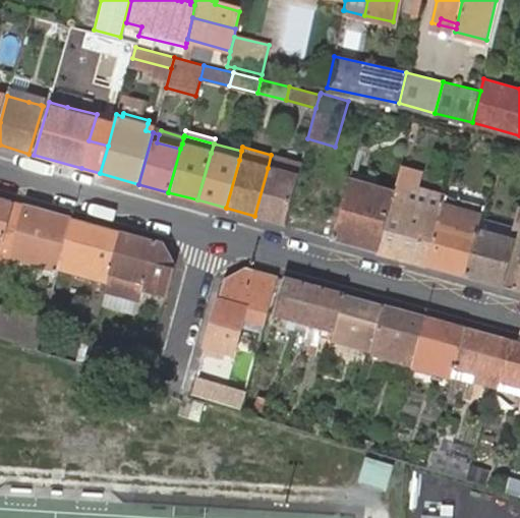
[(254,216),(284,224),(297,176),(300,164),(271,155),(268,168),(254,216)]
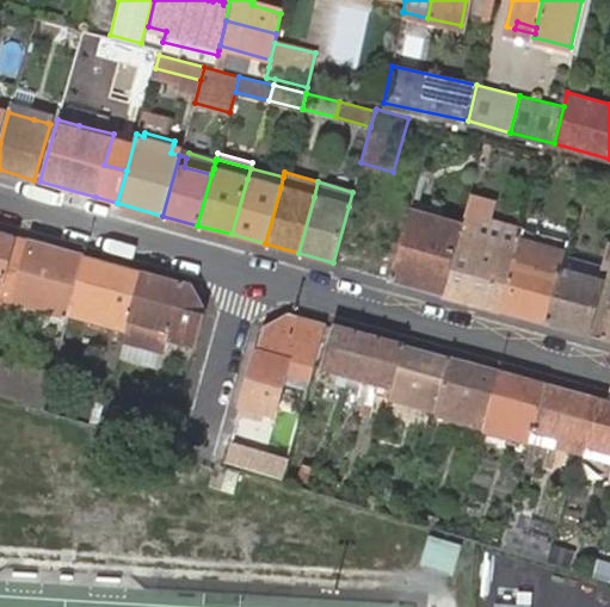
[(517,248),(524,222),(491,212),(495,196),(472,189),(468,199),(481,203),(474,229),(472,236),(480,239),(517,248)]
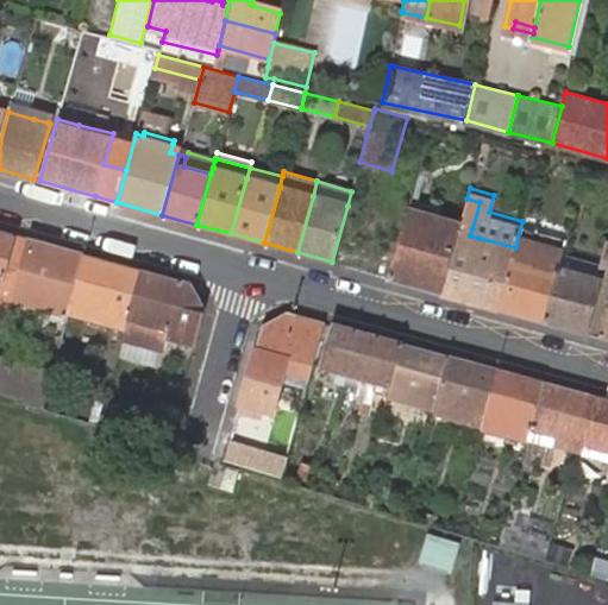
[(389,277),(407,212),(362,199),(343,264),(389,277)]
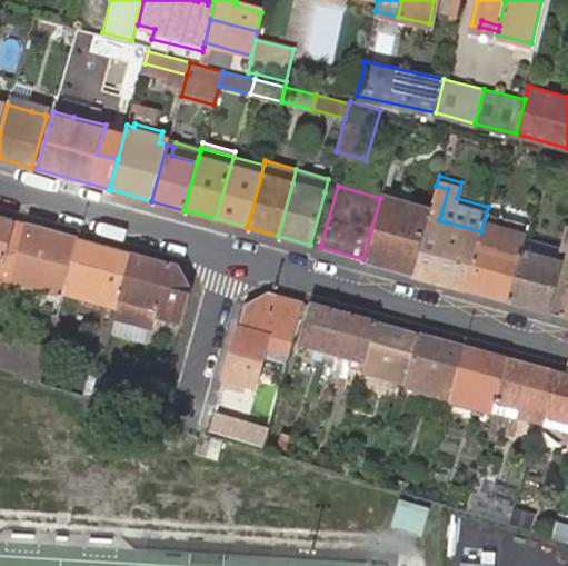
[(448,189),(436,186),(430,208),(411,272),(465,288),(479,240),(481,231),(447,222),(439,220),(441,214),(448,189)]
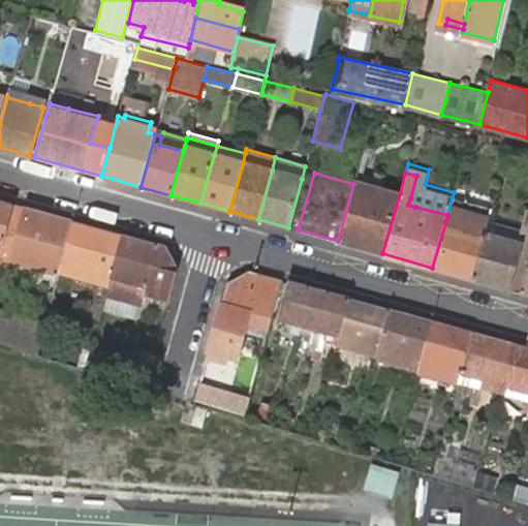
[(381,189),(354,181),(353,184),(338,241),(382,253),(400,193),(381,189)]
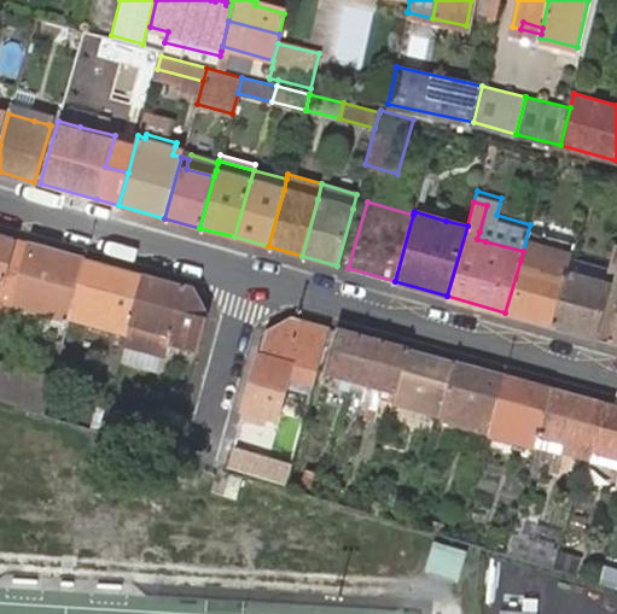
[(13,238),(0,233),(0,304),(9,307),(27,241),(13,238)]
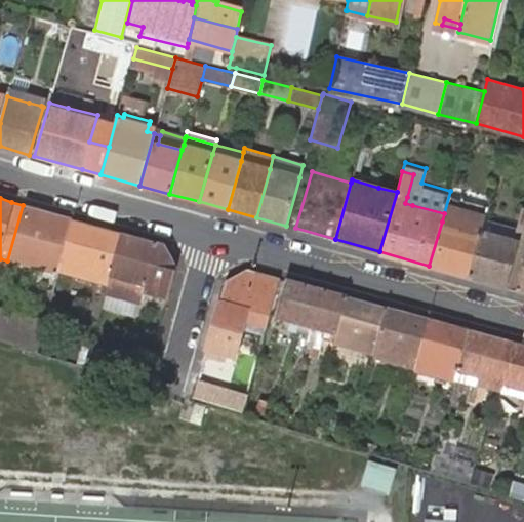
[(73,218),(23,205),(7,261),(4,274),(53,288),(58,269),(73,218)]
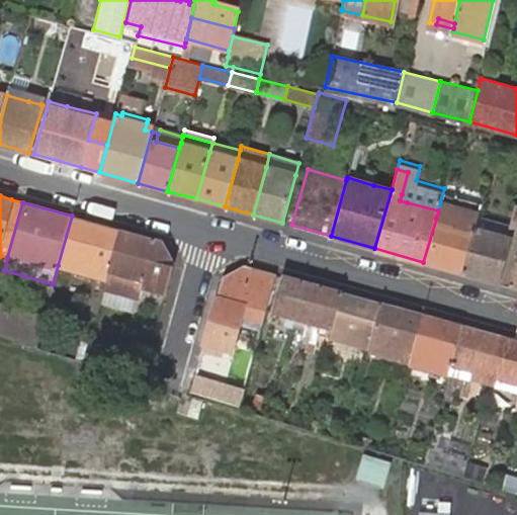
[(516,208),(509,238),(476,228),(476,229),(462,272),(497,282),(509,285),(516,258),(516,208)]
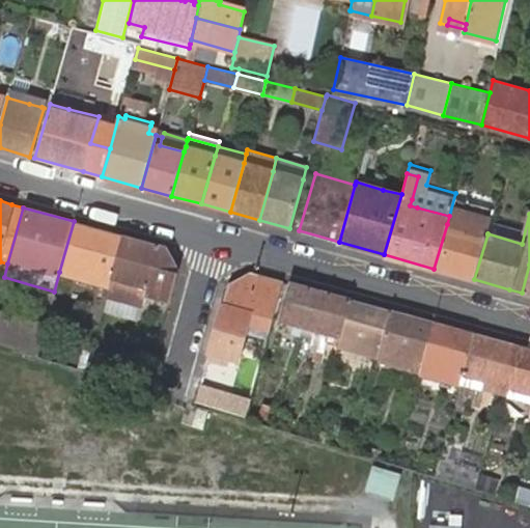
[(111,277),(123,234),(74,221),(59,272),(72,276),(76,262),(103,271),(100,283),(109,286),(111,277)]
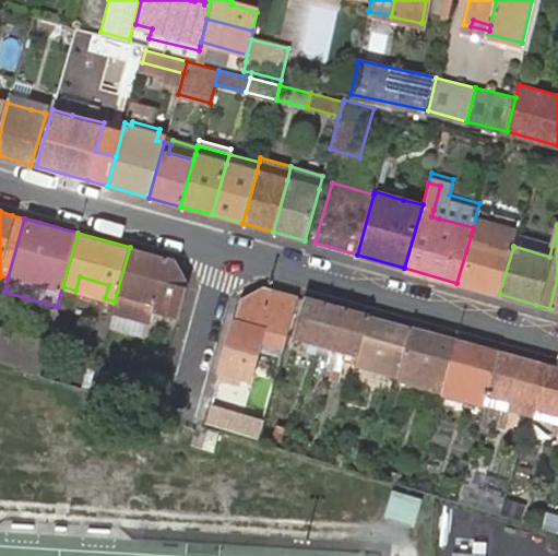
[(513,247),(471,236),(456,283),(499,294),(513,247)]
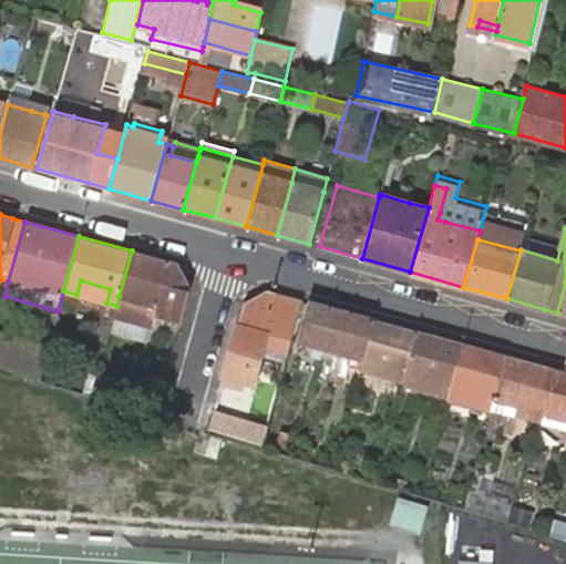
[(154,315),(181,321),(189,289),(176,264),(168,262),(132,250),(119,296),(156,306),(154,315)]
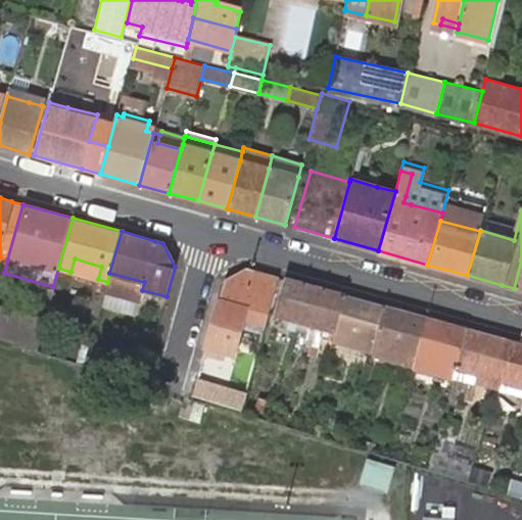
[(75,258),(70,272),(92,277),(98,279),(101,267),(75,258)]
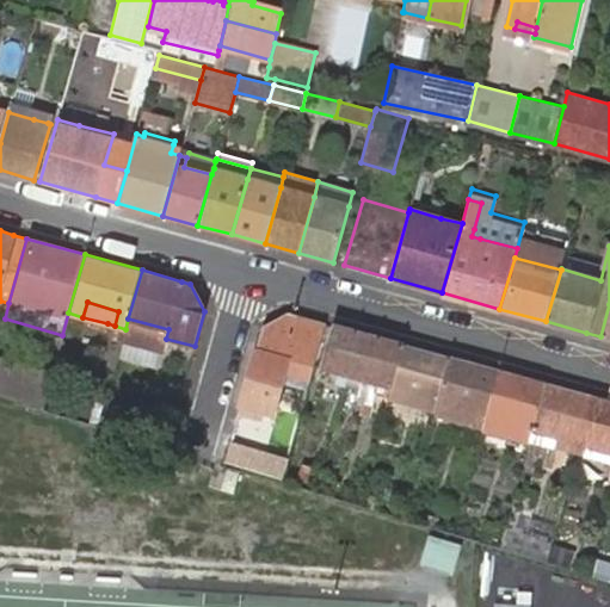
[(307,384),(325,322),(265,305),(234,410),(271,421),(284,378),(307,384)]
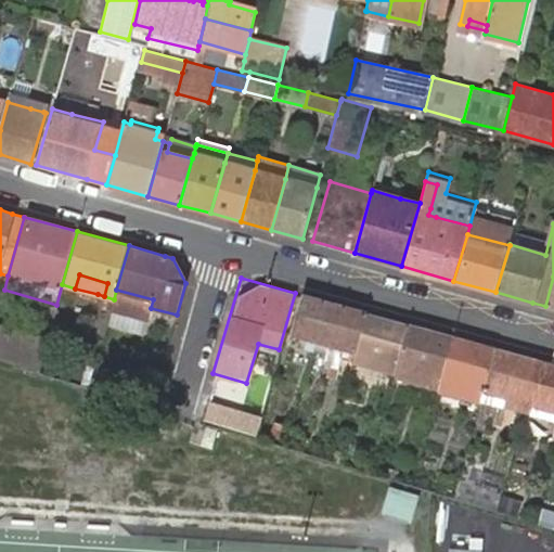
[(144,306),(151,308),(153,299),(116,290),(114,299),(113,303),(139,309),(144,306)]
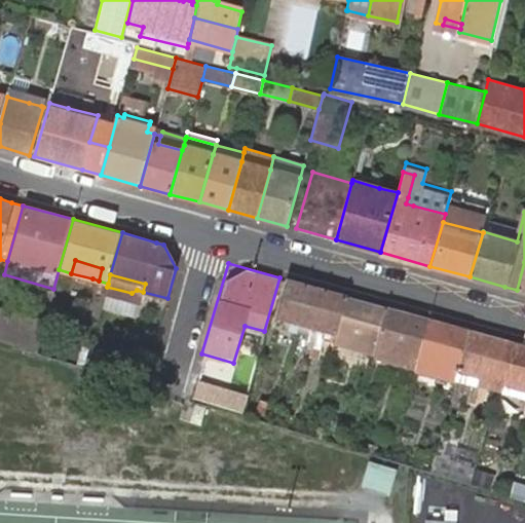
[(307,285),(288,279),(277,316),(292,320),(290,329),(297,331),(299,323),(297,322),(307,285)]
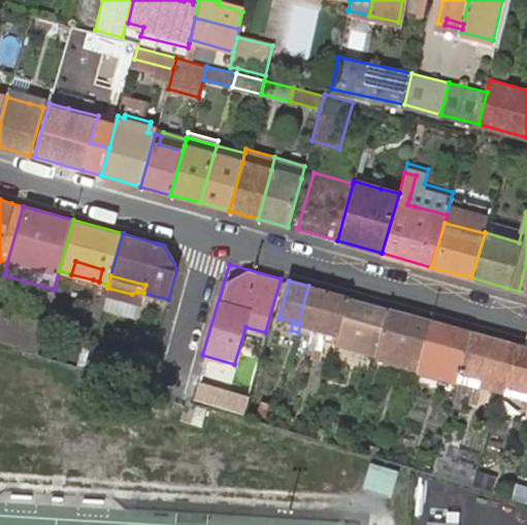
[(311,326),(310,333),(317,334),(318,328),(329,291),(308,286),(298,323),(300,324),(311,326)]
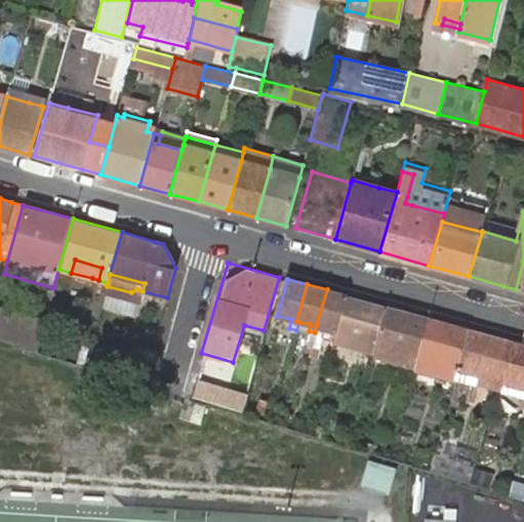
[(323,328),(335,331),(346,294),(327,289),(316,326),(315,332),(309,331),(306,342),(312,344),(321,346),(324,334),(321,334),(323,328)]
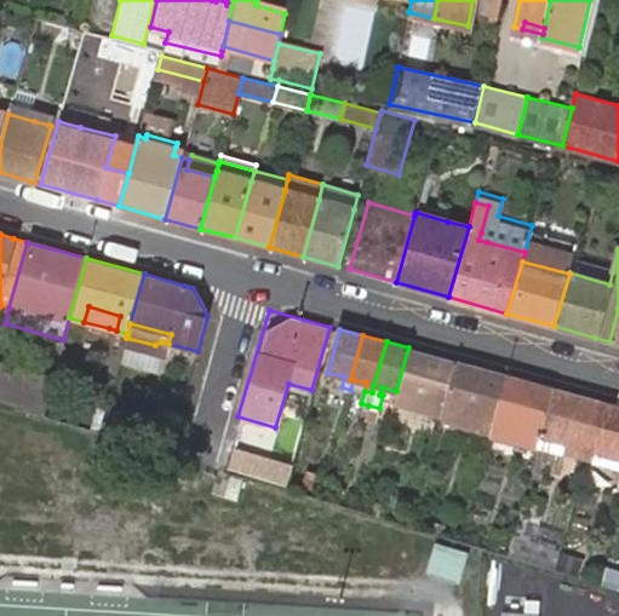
[(408,347),(396,391),(446,404),(457,361),(408,347)]
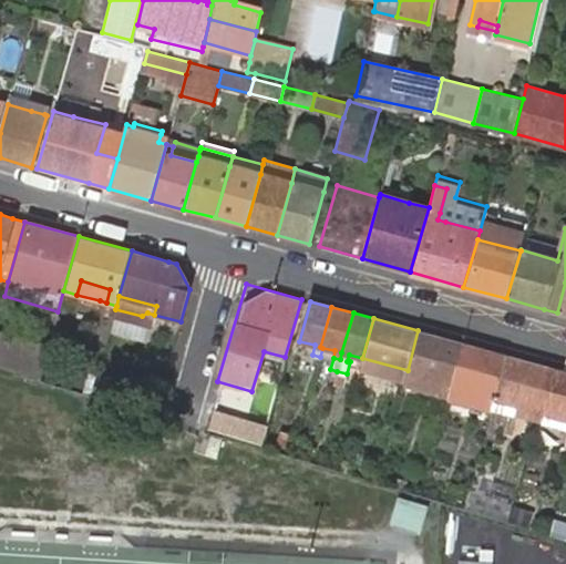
[(404,381),(403,385),(407,385),(412,387),(415,376),(442,383),(440,395),(449,397),(451,386),(463,344),(418,330),(408,370),(407,373),(404,381)]
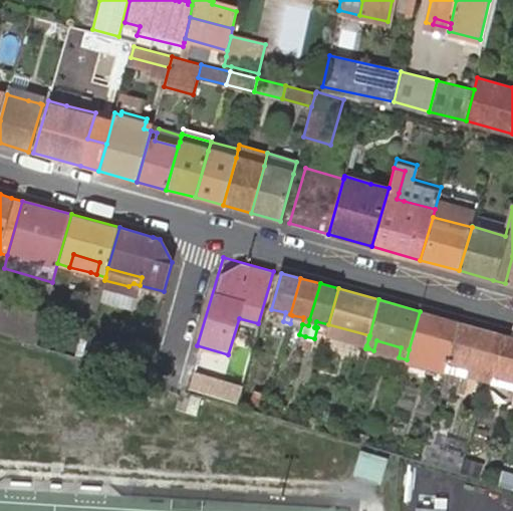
[(409,349),(407,359),(414,361),(417,352),(439,358),(437,367),(445,369),(445,368),(448,360),(459,321),(420,311),(409,349)]
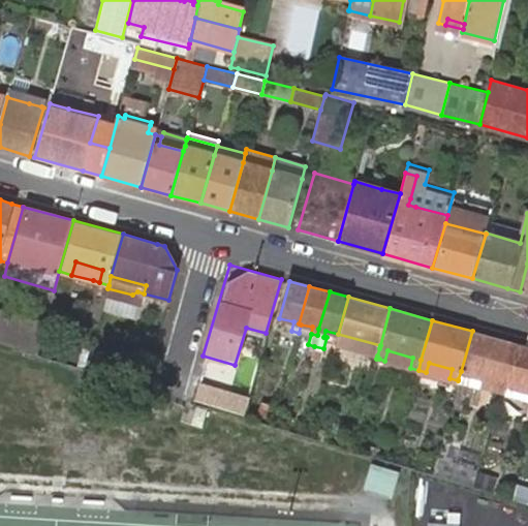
[(491,389),(498,391),(511,342),(472,331),(461,371),(493,380),(491,389)]
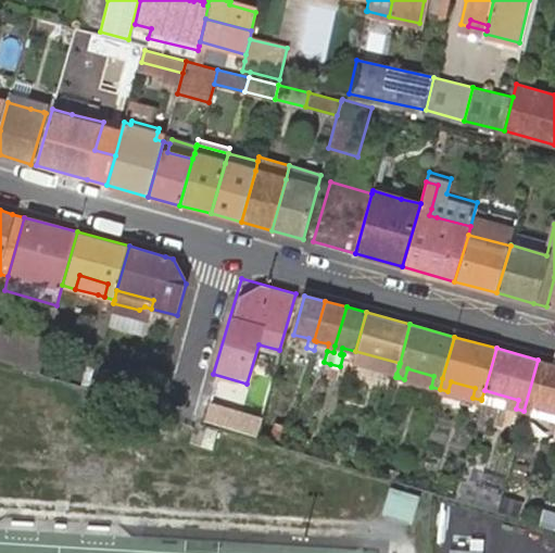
[(554,364),(538,360),(524,411),(532,413),(534,404),(554,410),(554,364)]
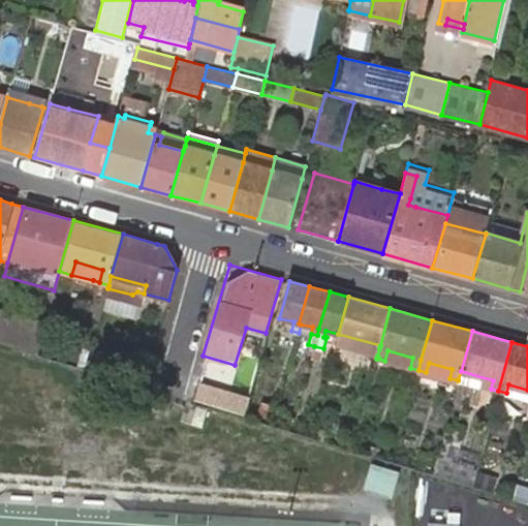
[(429,363),(426,372),(430,373),(449,378),(452,369),(429,363)]
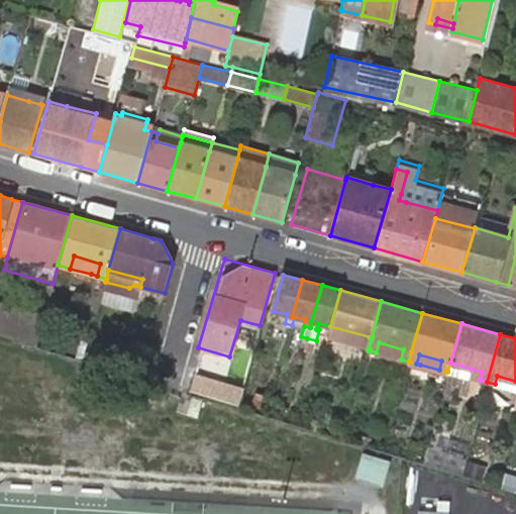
[(194,374),(190,390),(238,404),(242,389),(194,374)]
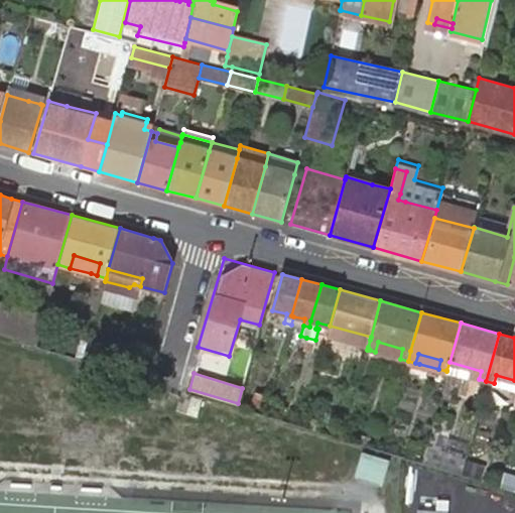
[(151,379),(141,376),(140,381),(149,384),(149,383),(151,379)]
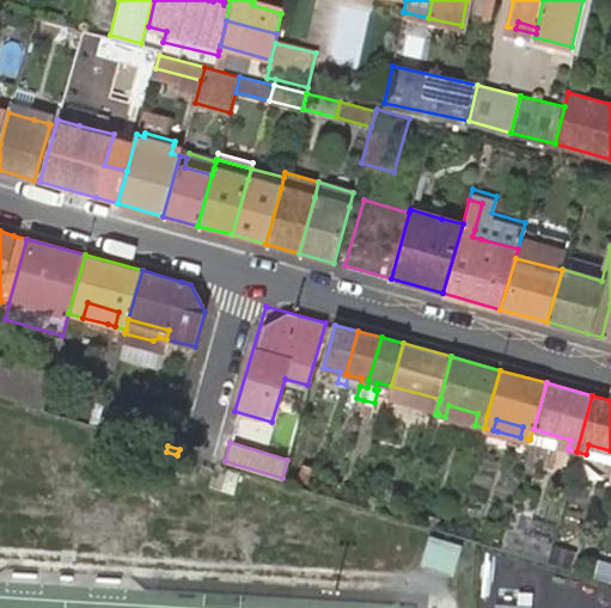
[(213,459),(211,465),(211,466),(222,470),(225,462),(213,459)]
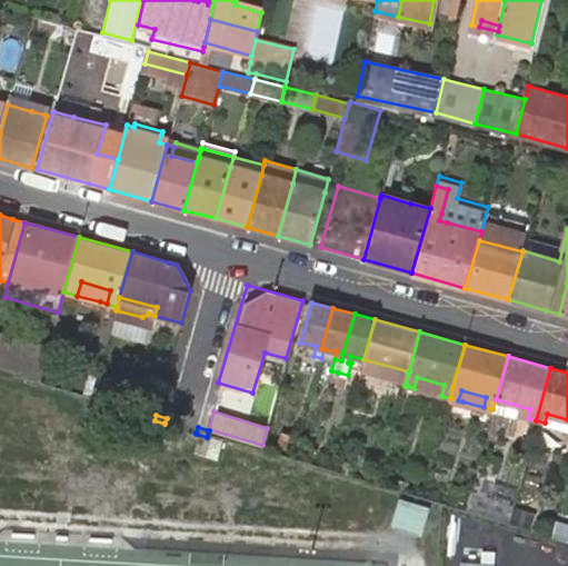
[(289,448),(294,435),(281,432),(277,445),(289,448)]
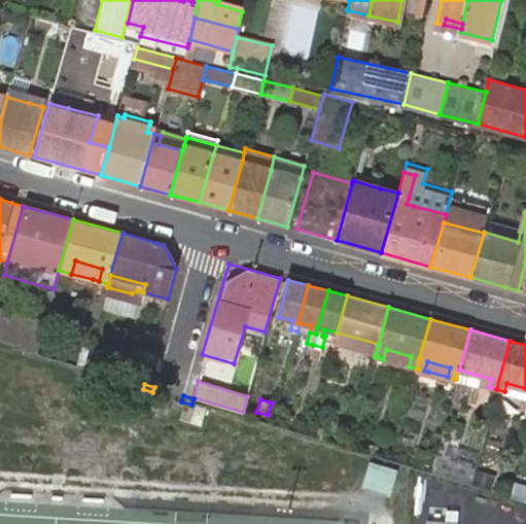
[(272,403),(268,415),(278,418),(279,417),(282,406),(272,403)]
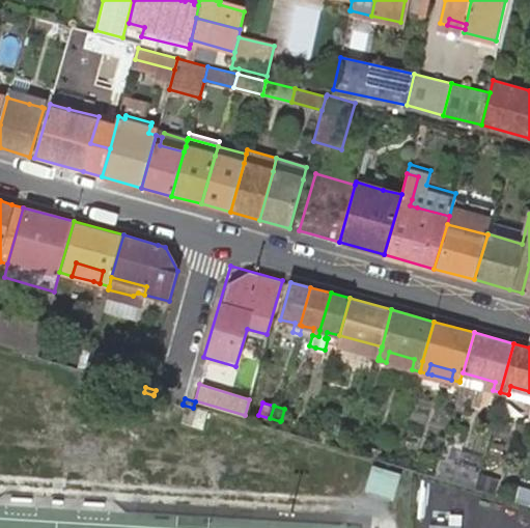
[(289,411),(284,409),(281,420),(286,421),(289,411)]
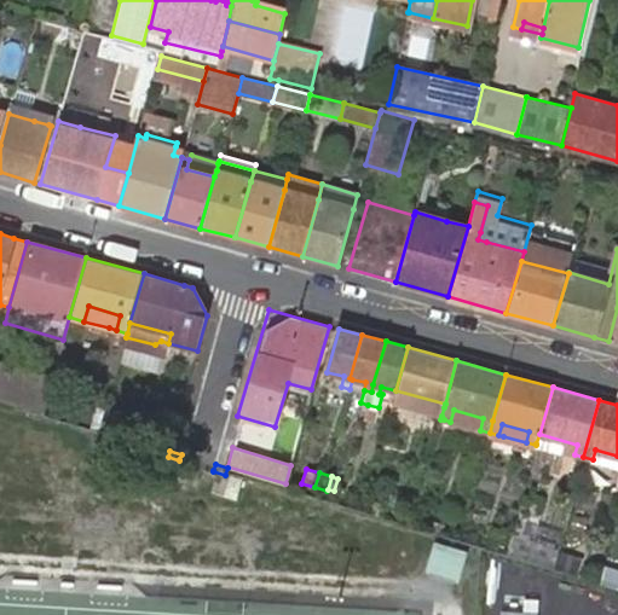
[(617,567),(604,563),(599,578),(617,584),(617,567)]
